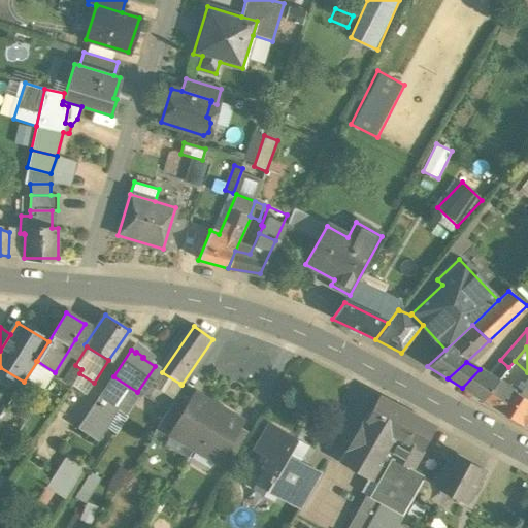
[(75,365),(74,364),(63,382),(72,387),(79,373),(81,369),(75,365)]
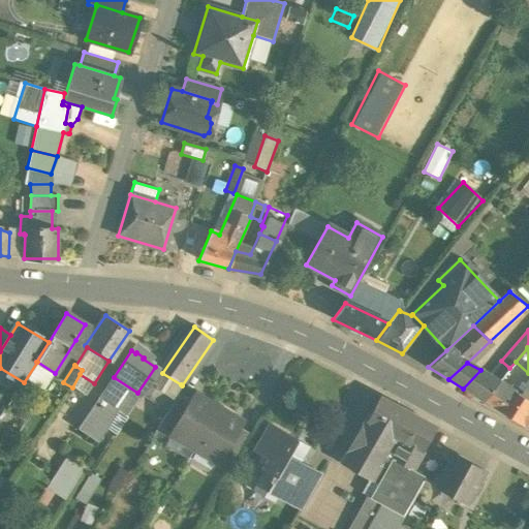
[(480,370),(463,389),(484,401),(498,381),(480,370)]
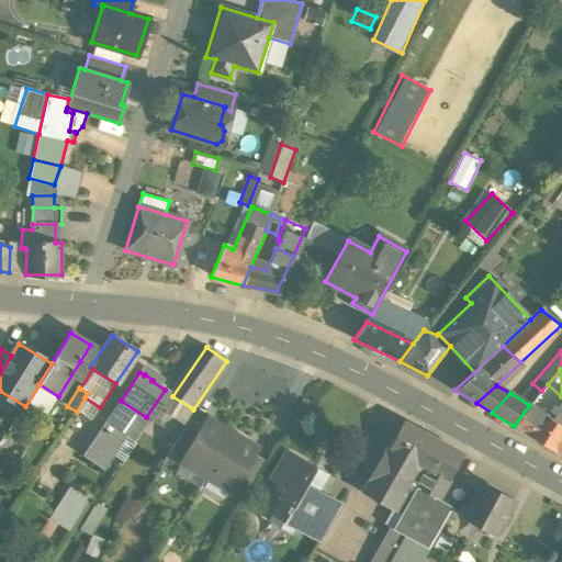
[(192,408),(172,396),(165,407),(184,420),(192,408)]
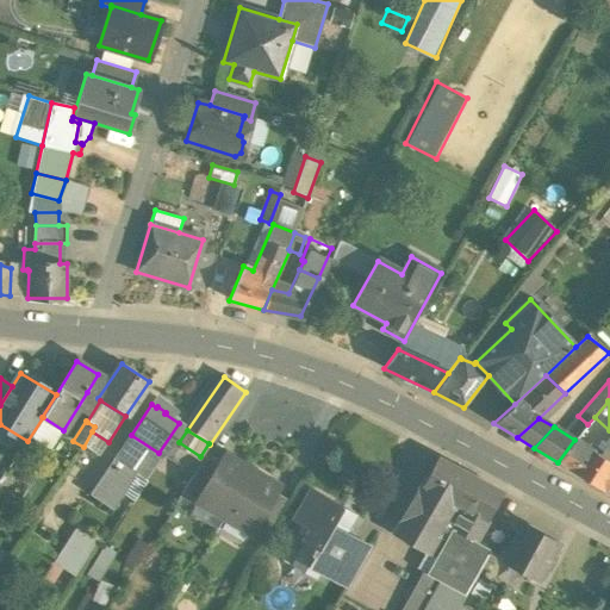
[(109,442),(92,431),(83,447),(98,456),(109,442)]
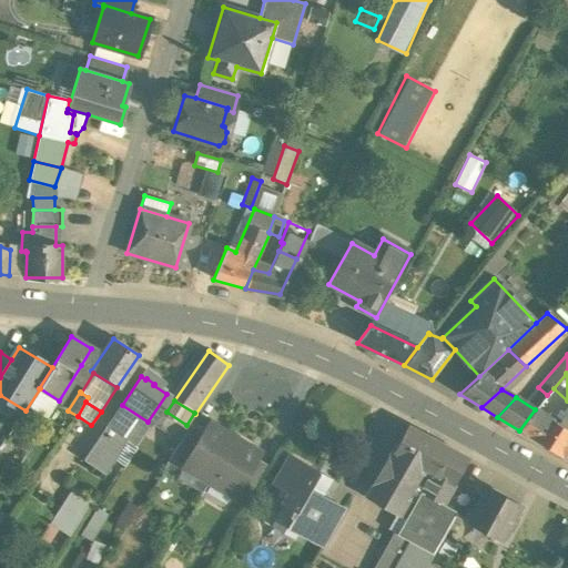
[(148,422),(122,405),(113,417),(120,422),(113,433),(132,444),(148,423),(148,422)]
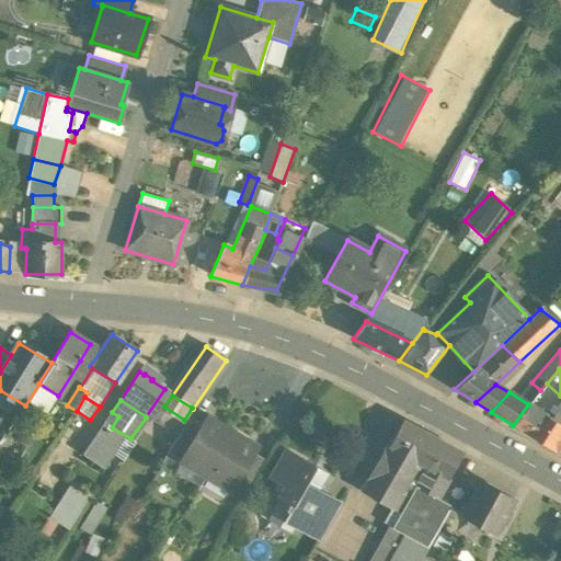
[(551,421),(528,404),(513,425),(539,443),(551,421)]
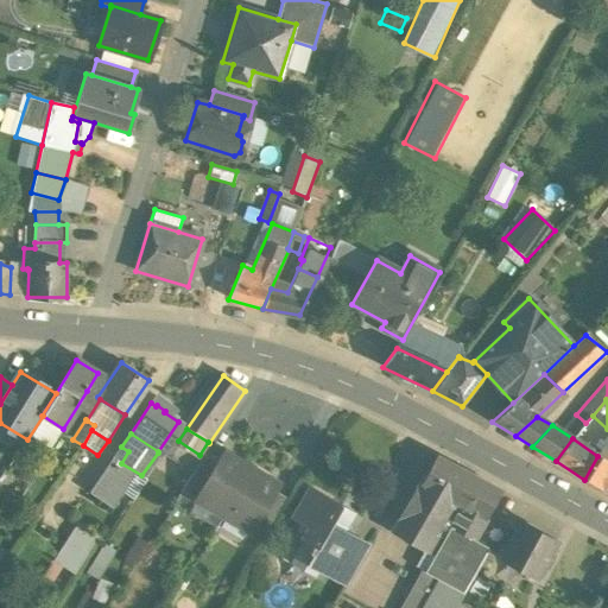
[(607,439),(597,456),(584,480),(601,491),(607,480),(607,439)]
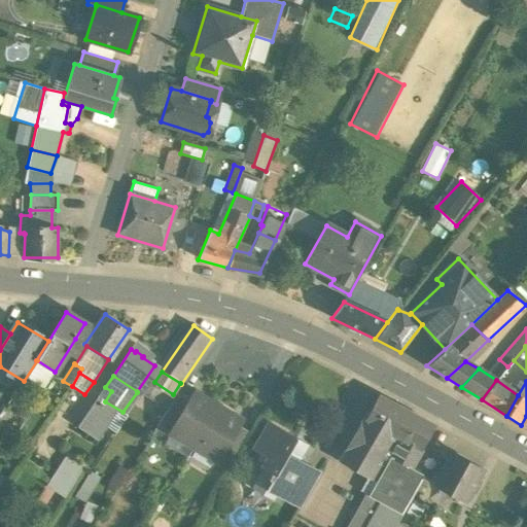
[(173,394),(154,382),(149,390),(168,402),(173,394)]
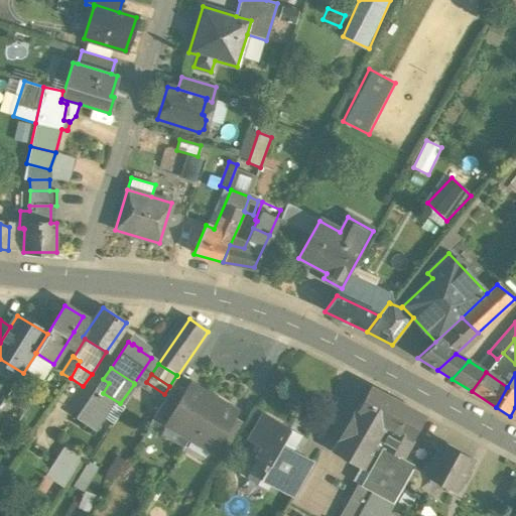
[(183,392),(165,424),(166,424),(168,420),(190,433),(188,437),(188,438),(213,397),(189,383),(183,392)]
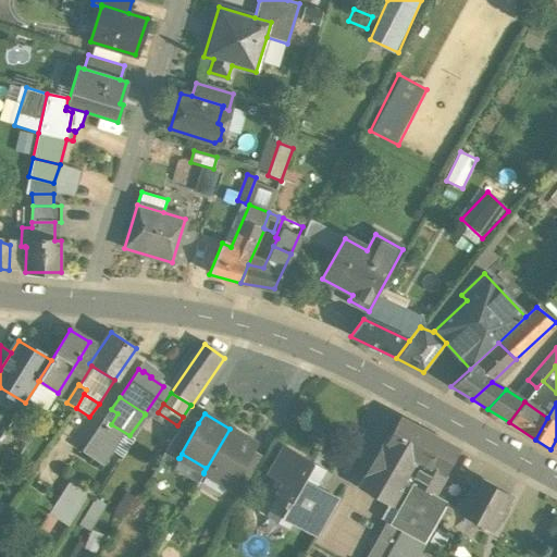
[(187,417),(165,450),(178,458),(198,423),(187,417)]
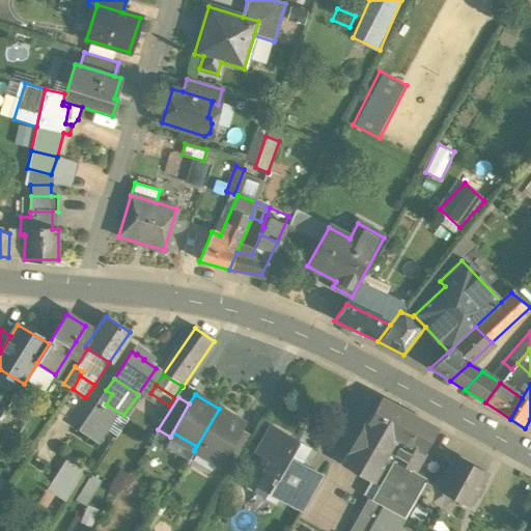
[(438,429),(380,398),(367,423),(381,430),(424,454),(438,429)]
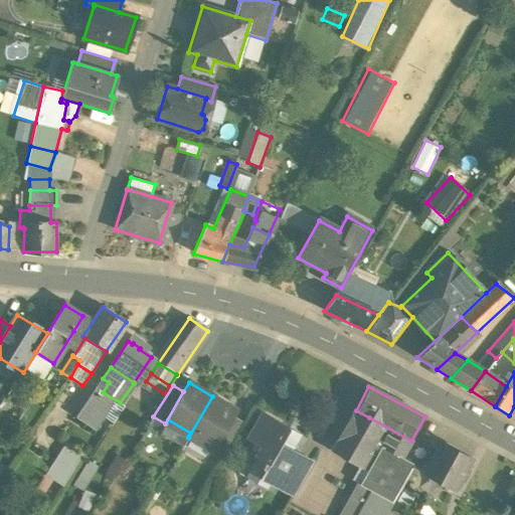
[(236,410),(212,396),(188,438),(189,438),(191,434),(213,447),(211,451),(212,451),(236,410)]
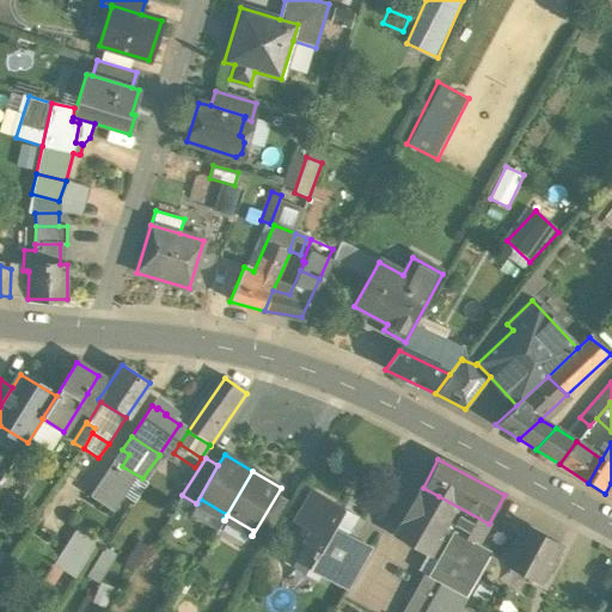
[(422,488),(396,533),(430,554),(441,536),(436,533),(423,526),(430,512),(439,496),(423,488),(422,488)]
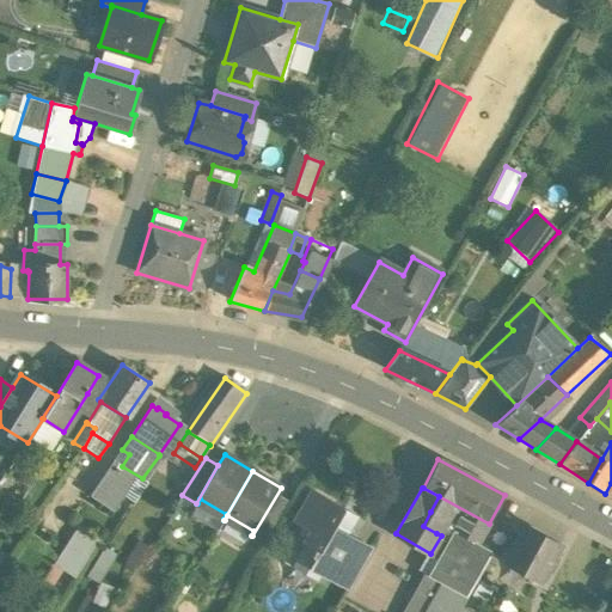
[(343,509),(313,491),(295,522),(301,526),(294,539),(303,544),(303,545),(311,550),(307,555),(313,558),(307,568),(331,581),(355,539),(334,526),(343,509)]
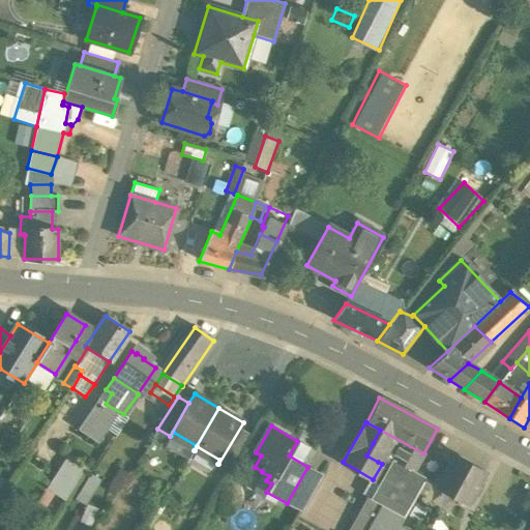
[(423,453),(380,430),(373,443),(385,450),(395,455),(392,461),(413,472),(423,453)]
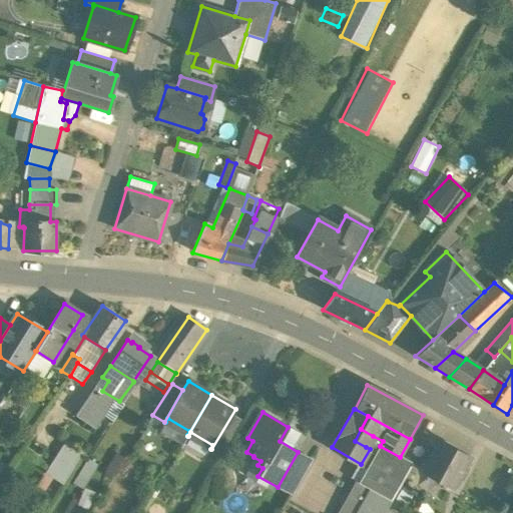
[(373,436),(361,429),(355,441),(366,447),(373,436)]
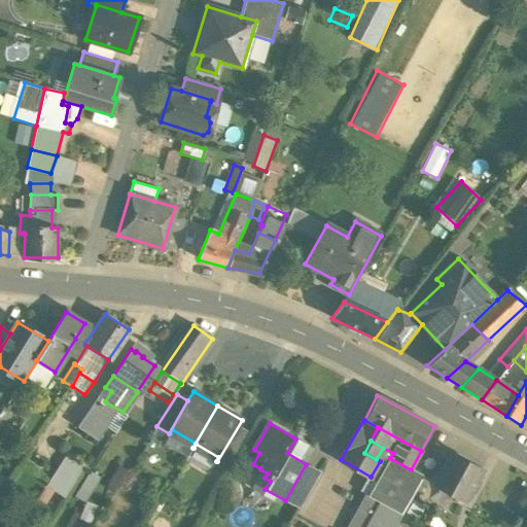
[(82,450),(69,443),(63,452),(76,459),(82,450)]
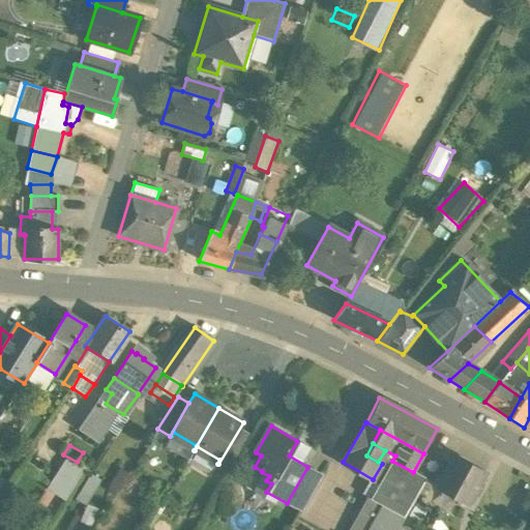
[(395,455),(385,450),(378,462),(382,464),(373,479),(380,483),(392,461),(395,455)]
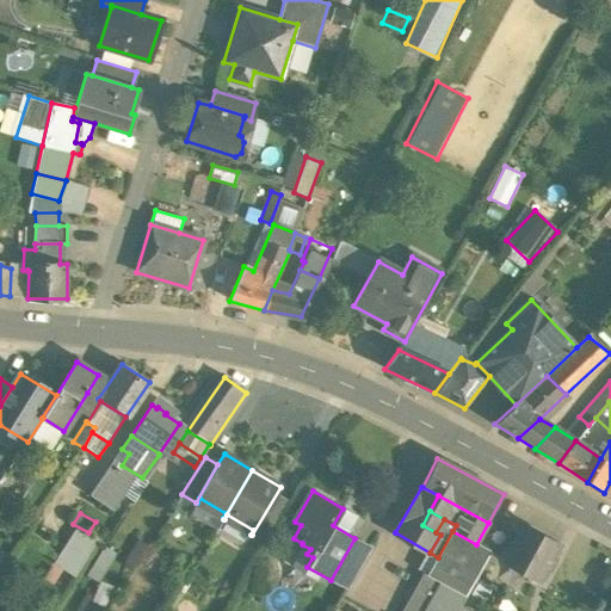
[(559,544),(523,525),(503,561),(538,580),(559,544)]
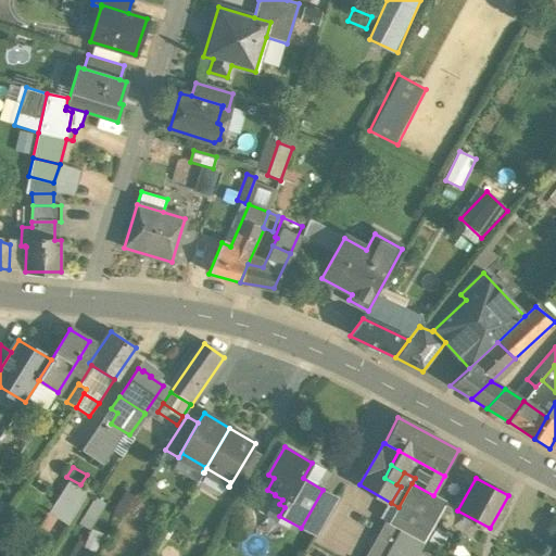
[(433,495),(412,483),(399,507),(389,525),(424,542),(446,502),(433,495)]
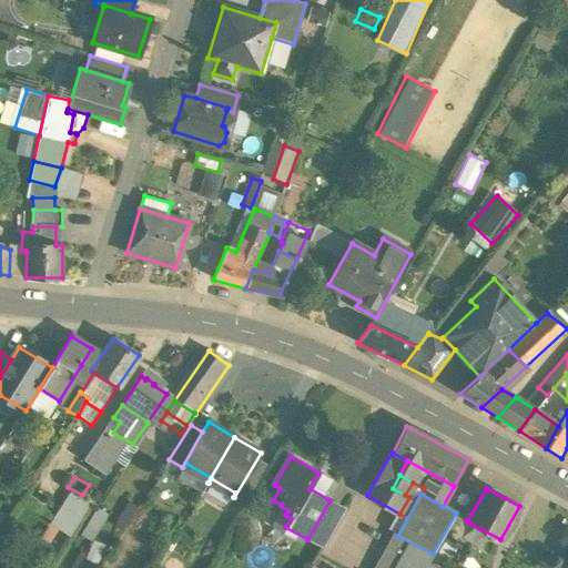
[(330,500),(307,539),(321,547),(344,508),(330,500)]
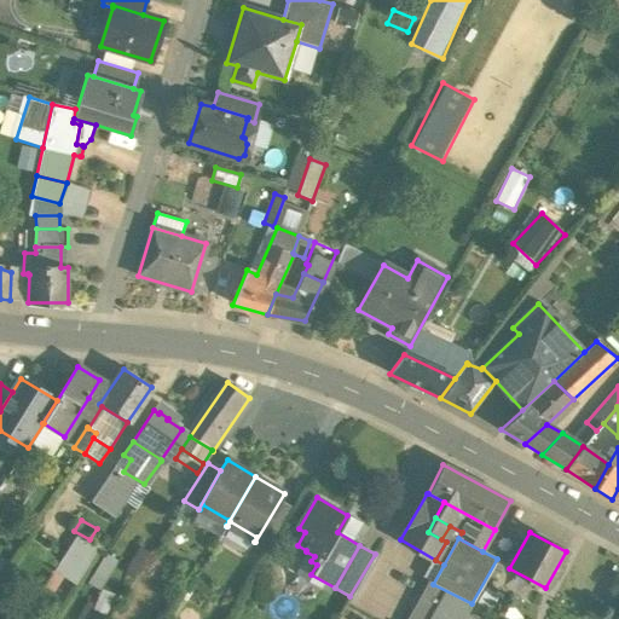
[(115,562),(93,549),(69,584),(91,599),(115,562)]
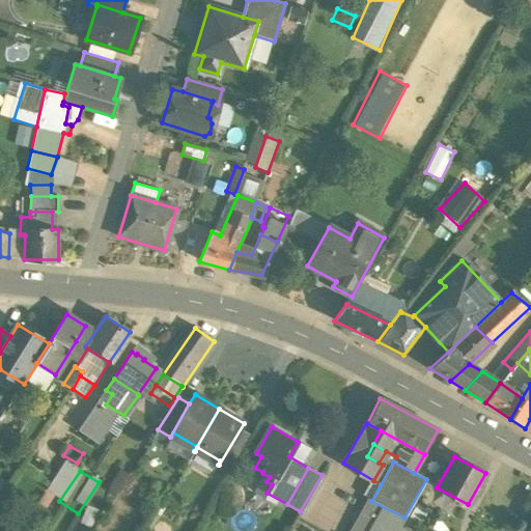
[(404,518),(371,501),(365,502),(348,530),(396,530),(399,527),(404,518)]
